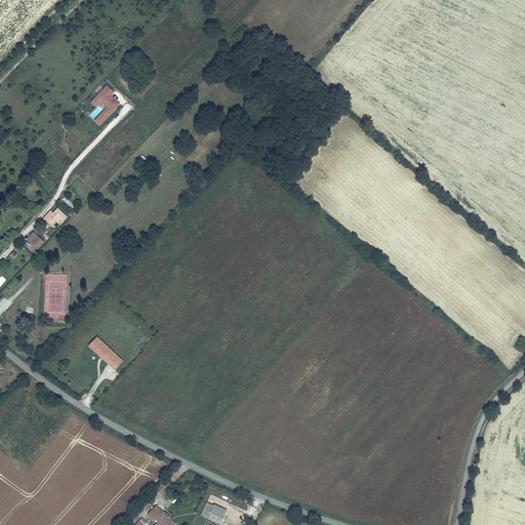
[(115,91),(107,84),(90,102),(96,107),(102,102),(107,107),(94,120),(99,125),(121,104),(112,95),(115,91)]
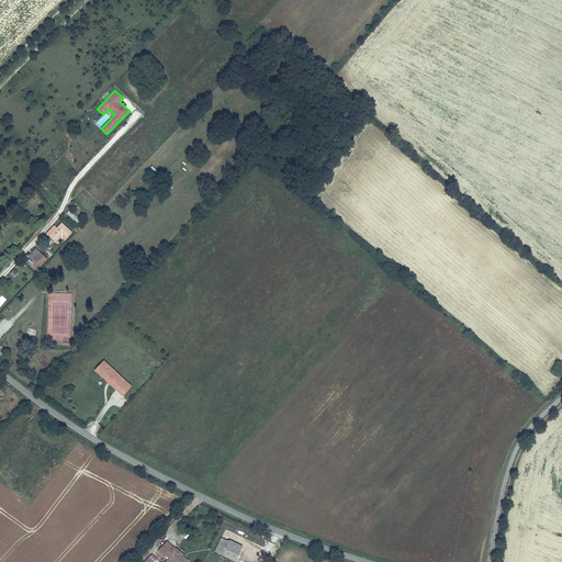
[(100,127),(109,119),(105,115),(97,124),(100,127)]
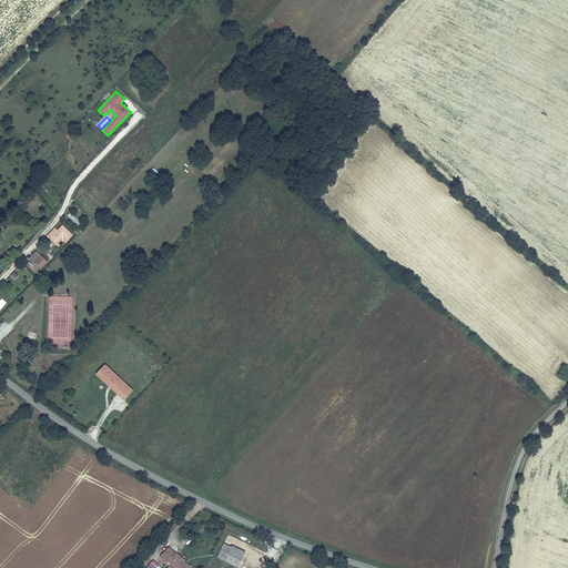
[(156,178),(160,174),(154,168),(151,171),(156,178)]
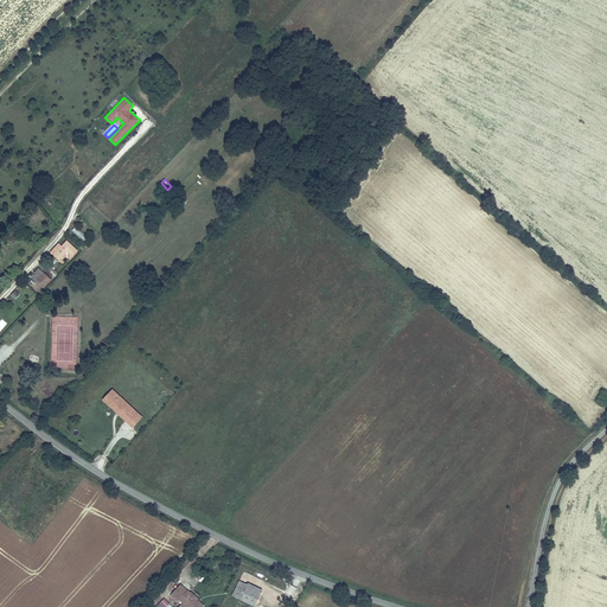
[(70,232),(85,241),(88,236),(74,228),(70,232)]
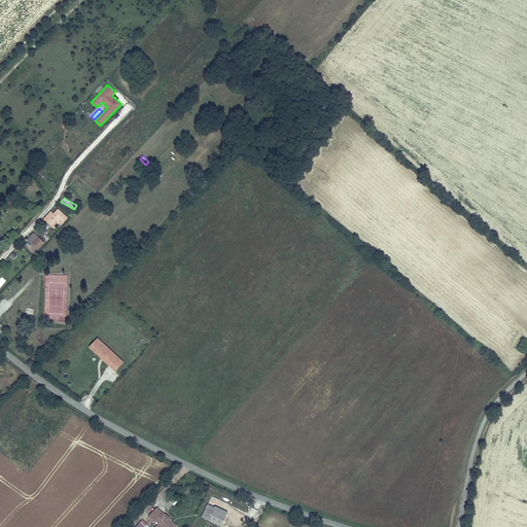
[(50,211),(42,219),(54,230),(58,224),(60,226),(68,217),(59,208),(54,213),(50,211)]
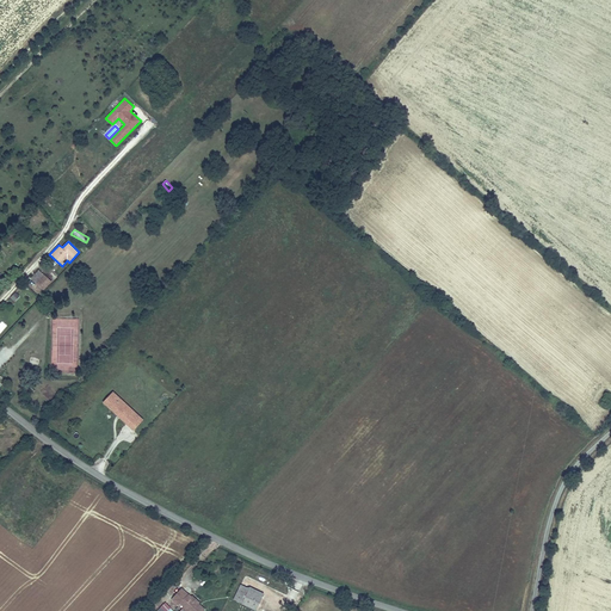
[(34,281),(37,284),(45,276),(41,272),(34,281)]
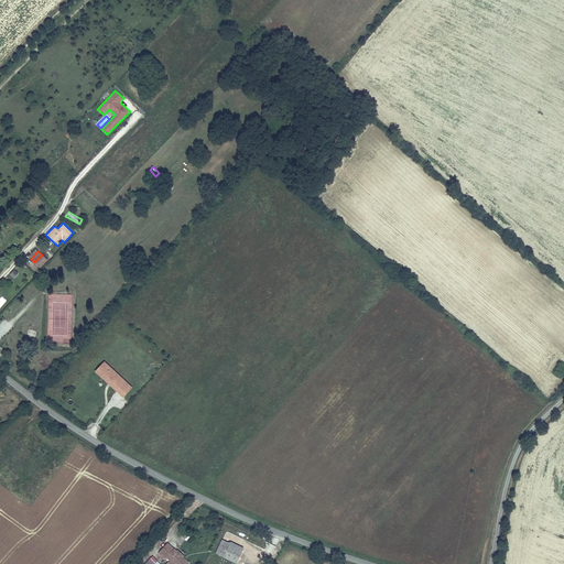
[(42,255),(34,262),(41,268),(47,260),(42,255)]
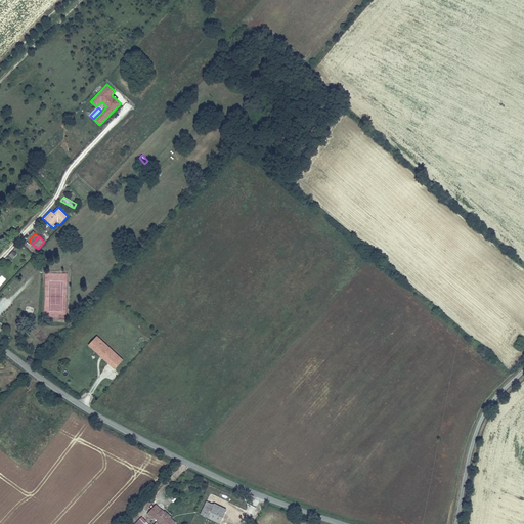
[(13,251),(8,256),(12,259),(16,254),(13,251)]
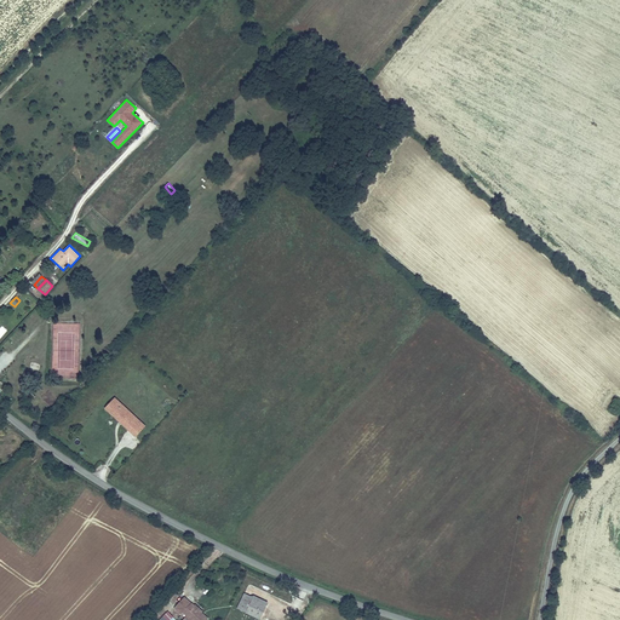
[(115,397),(104,408),(136,437),(145,425),(115,397)]
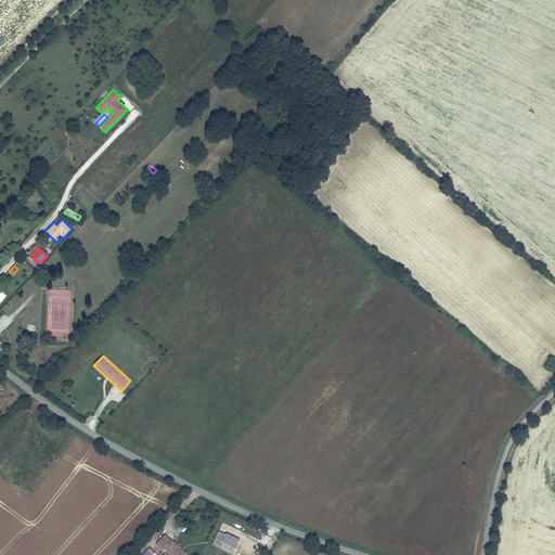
[(213,545),(232,554),(240,540),(227,533),(227,534),(219,531),(213,545)]
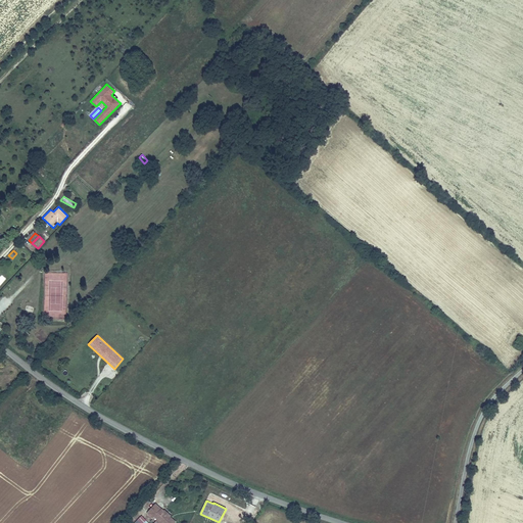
[(164,511),(155,504),(146,514),(152,519),(154,518),(156,520),(153,522),(174,522),(176,522),(171,517),(172,515),(165,510),(164,511)]
